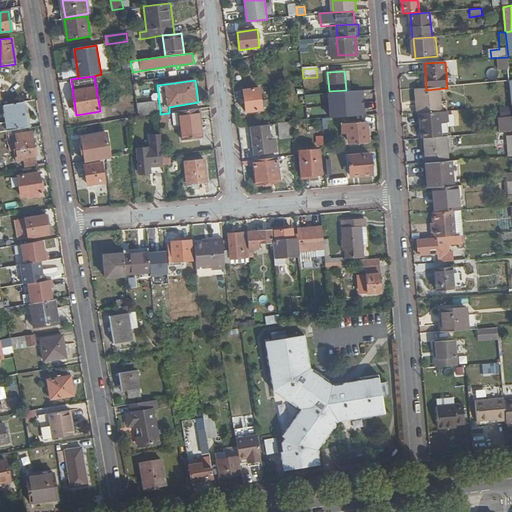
[(262,107),(262,102),(260,88),(244,90),(248,112),(263,110),(262,107)]
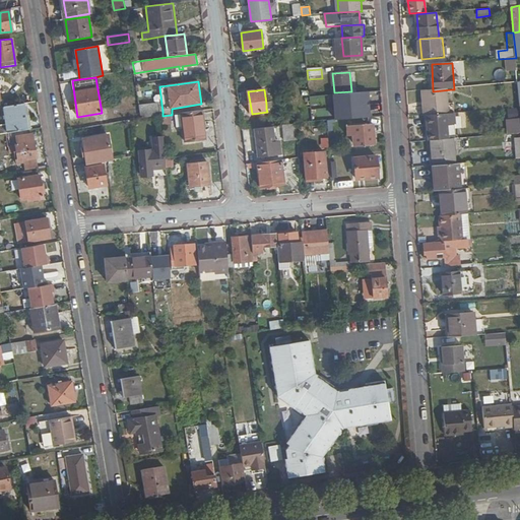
[(433,117),(452,115),(453,115),(451,89),(433,91),(429,91),(430,103),(433,103),(433,117)]
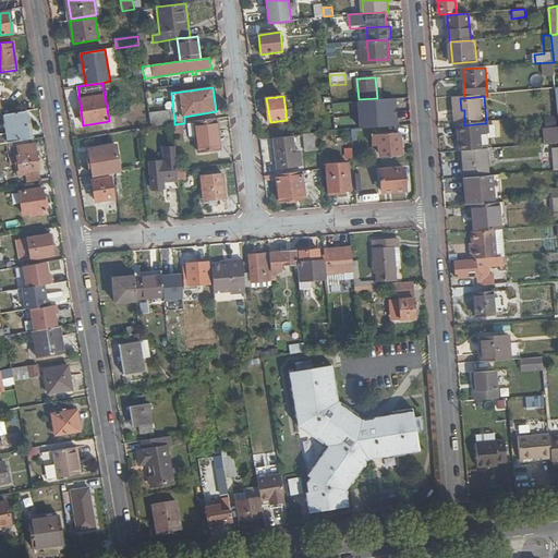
[(374,107),(374,111),(365,112),(365,118),(375,118),(375,122),(391,121),(390,106),(374,107)]
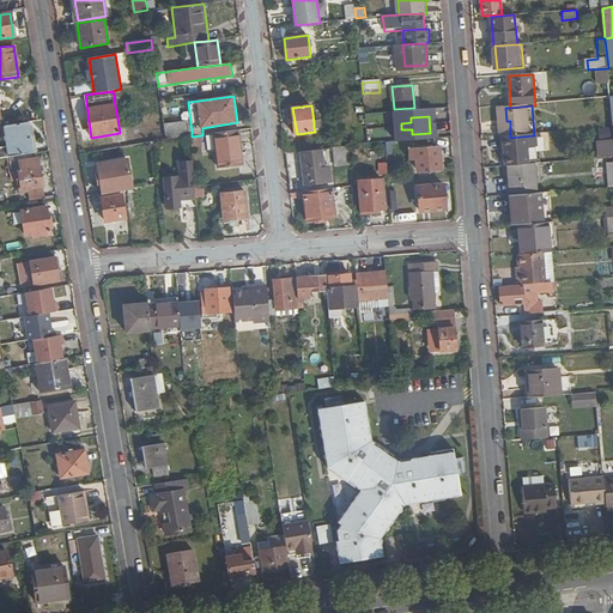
[(0,147),(0,158),(14,156),(32,153),(28,122),(2,127),(5,147),(0,147)]
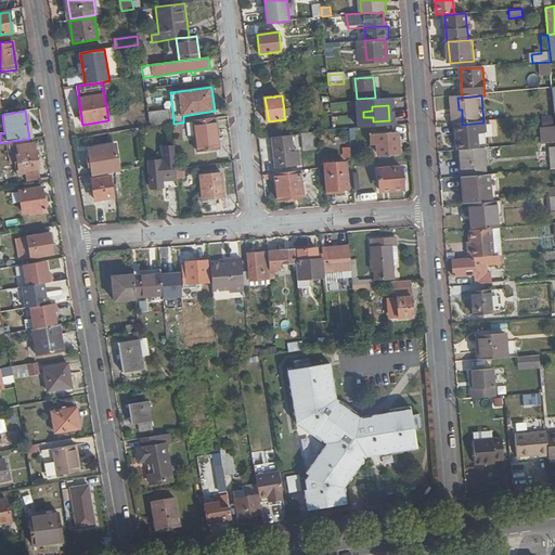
[(150,120),(173,118),(172,112),(149,114),(150,120)]
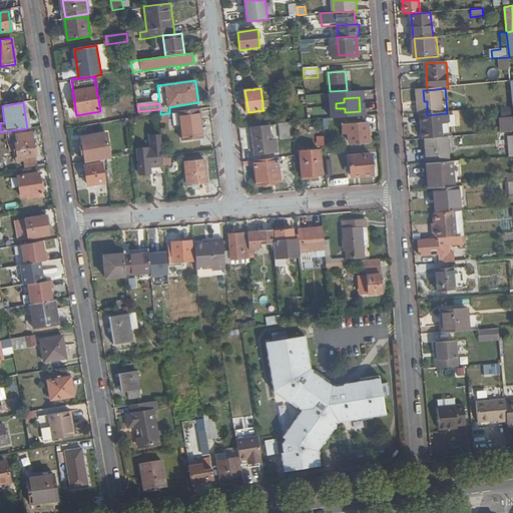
[(202,138),(199,109),(180,111),(183,140),(202,138)]
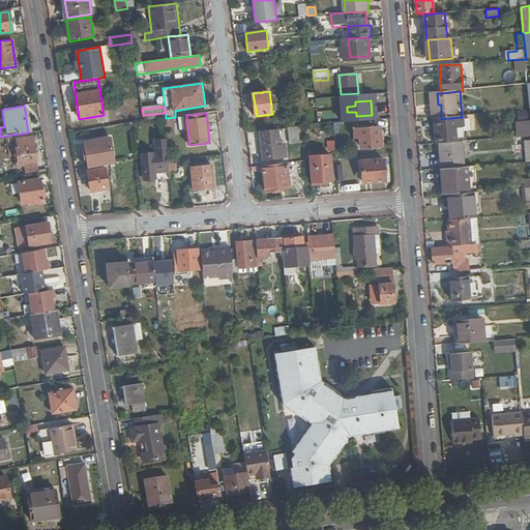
[(166,118),(167,126),(174,125),(174,117),(166,118)]
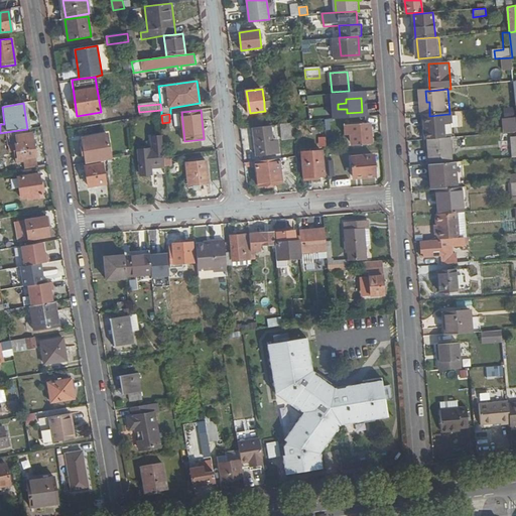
[(429,140),(450,138),(448,114),(429,116),(427,116),(428,140),(429,140)]
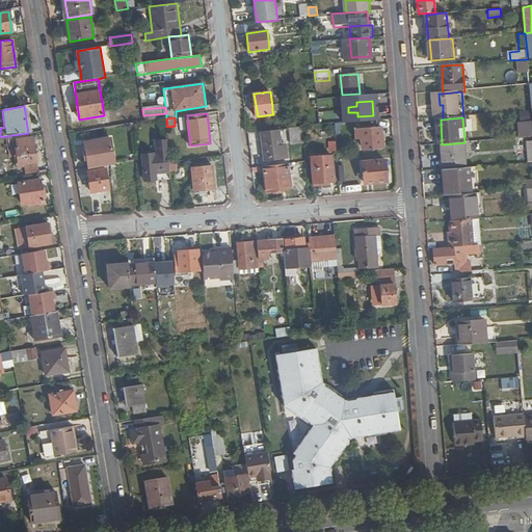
[(291,145),(304,143),(303,127),(289,129),(291,145)]
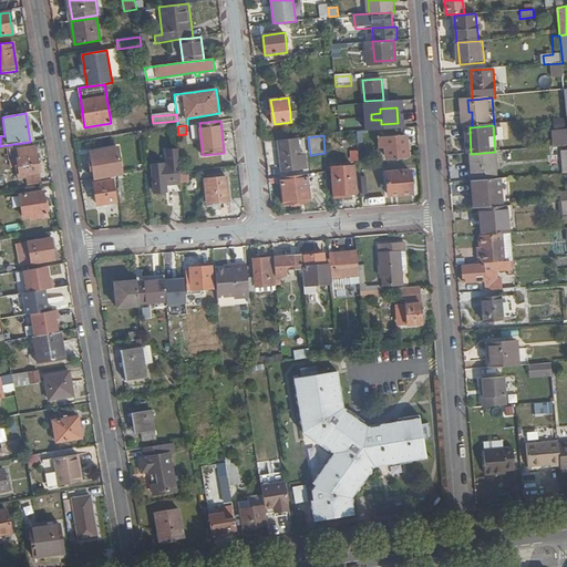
[(379,151),(387,150),(387,162),(409,161),(406,136),(378,138),(379,151)]
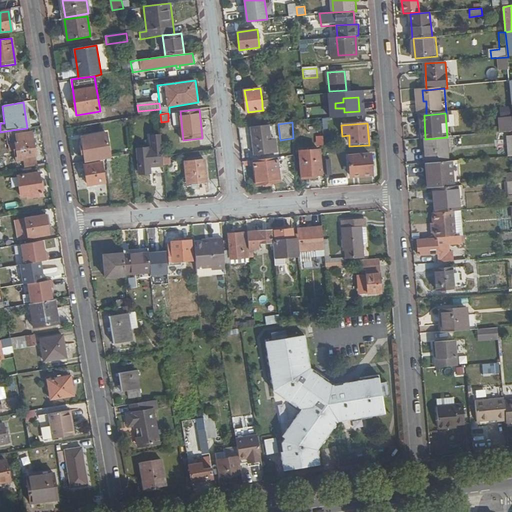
[(271,141),(269,125),(251,127),(254,155),(278,152),(276,141),(271,141)]
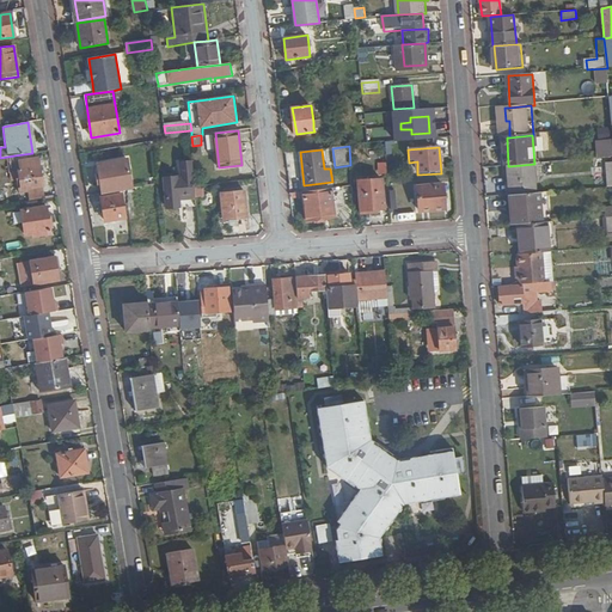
[(34,159),(32,153),(14,155),(18,171),(40,167),(37,159),(34,159)]
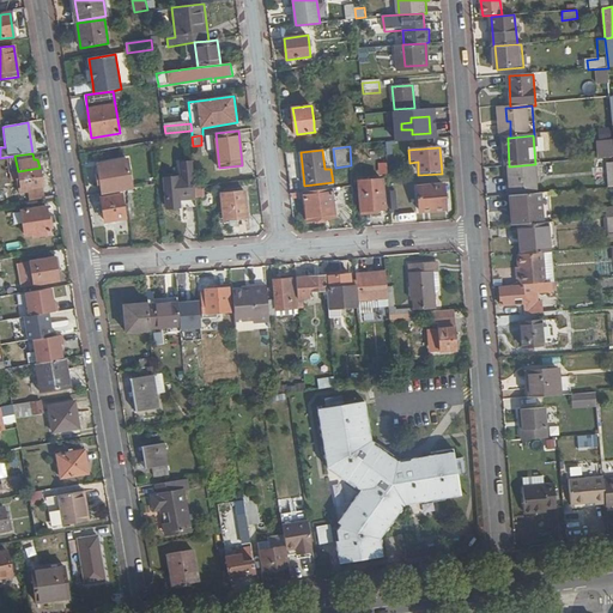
[(102,187),(103,194),(133,189),(128,159),(98,165),(98,168),(102,187)]
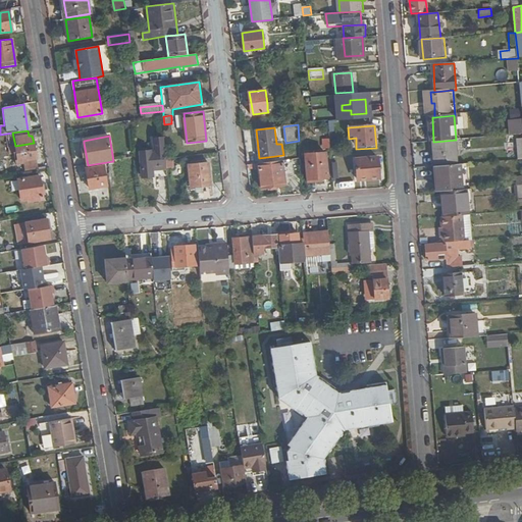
[(167,171),(166,159),(165,140),(155,141),(156,152),(139,153),(141,178),(154,178),(153,172),(167,171)]
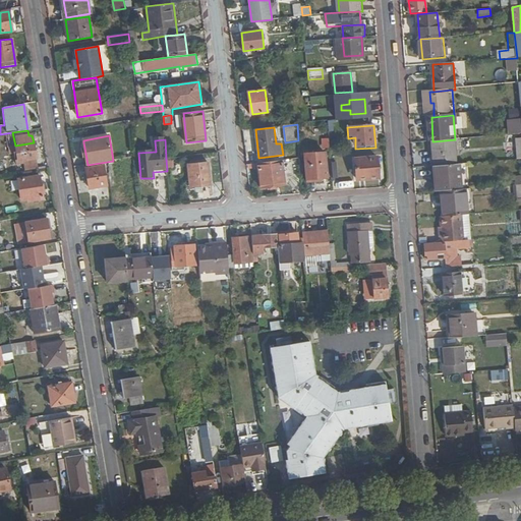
[(436,167),(457,165),(455,139),(433,141),(436,167)]
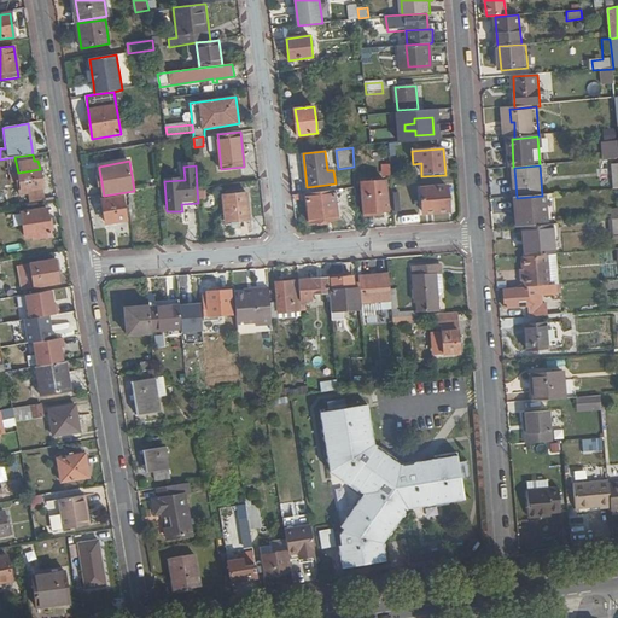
[(42,188),(40,169),(18,173),(21,192),(42,188)]
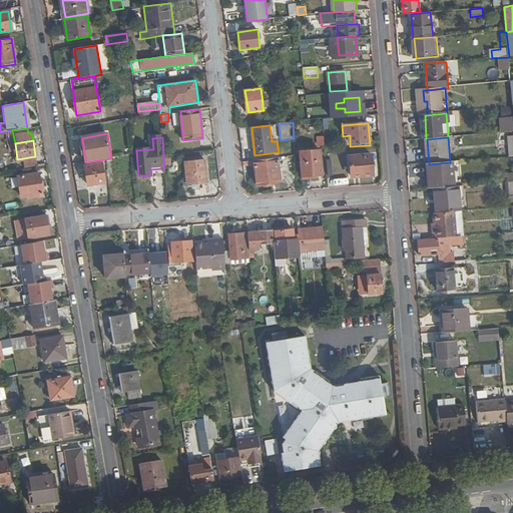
[(303,180),(319,178),(319,179),(319,180),(322,180),(322,179),(320,150),(300,152),(303,180)]
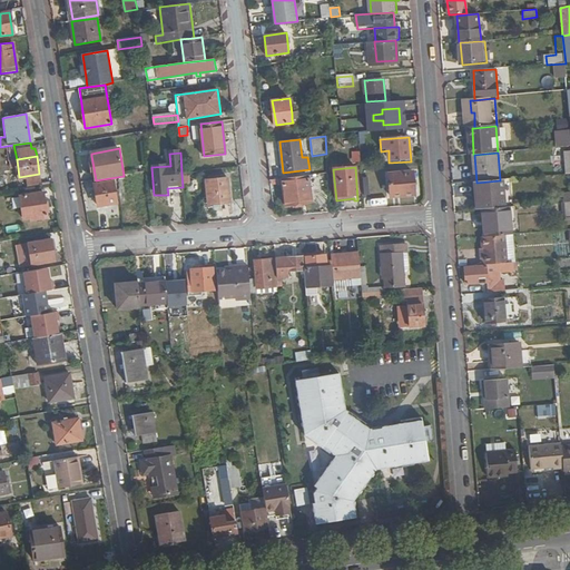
[(416,180),(413,180),(412,173),(387,174),(390,197),(414,195),(413,188),(416,187),(416,180)]
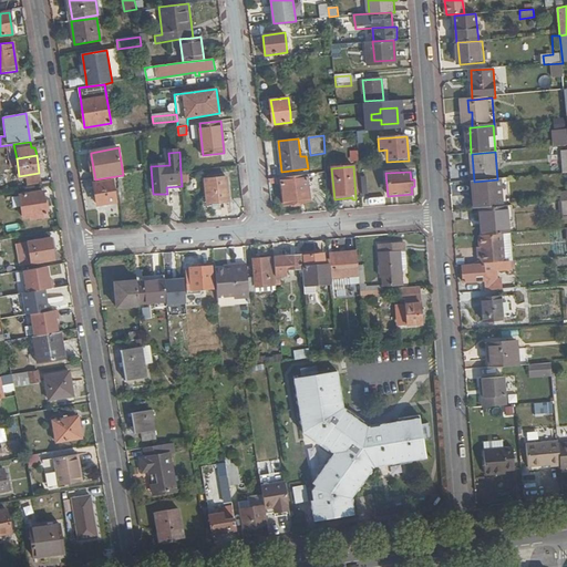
[(311,202),(307,175),(281,178),(285,205),(311,202)]
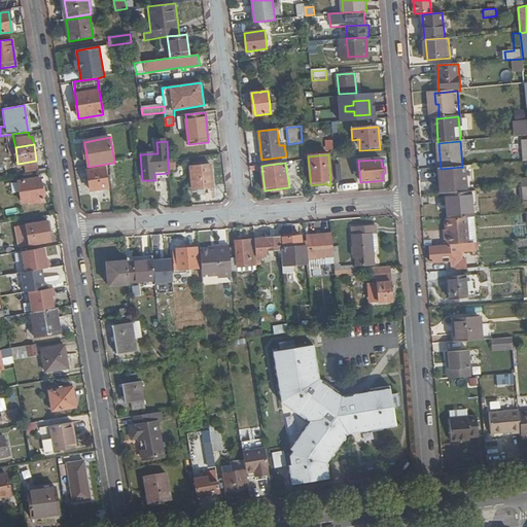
[(192,190),(214,187),(212,165),(190,167),(192,190)]
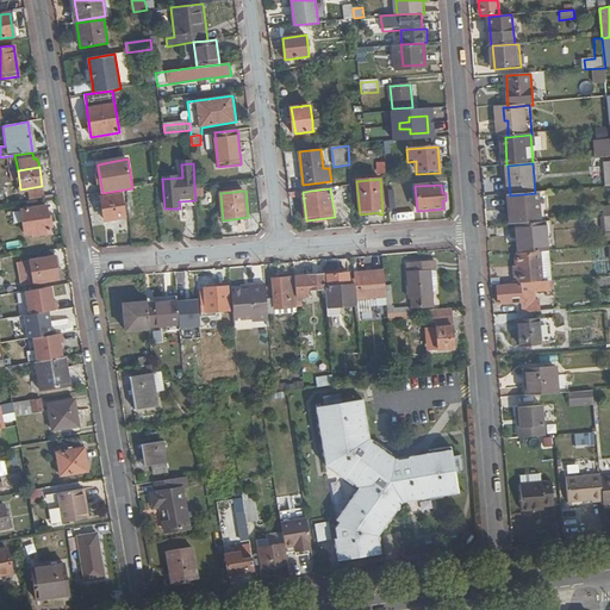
[(516,225),(537,224),(535,193),(510,195),(511,225),(516,225)]
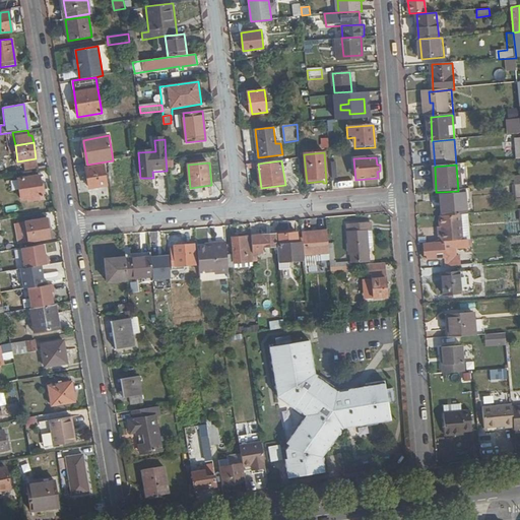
[(89,188),(107,185),(104,166),(86,169),(89,188)]
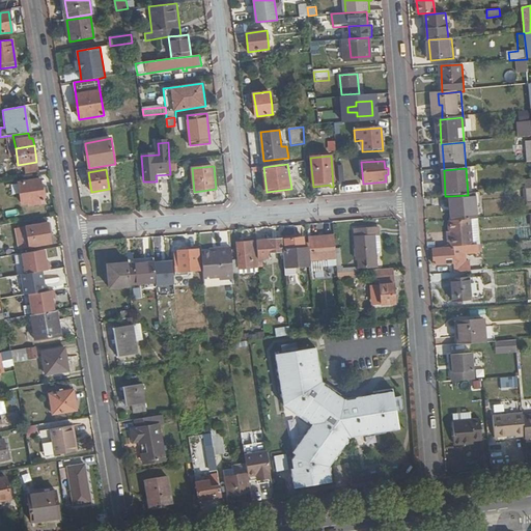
[(43,202),(39,180),(18,184),(22,205),(43,202)]
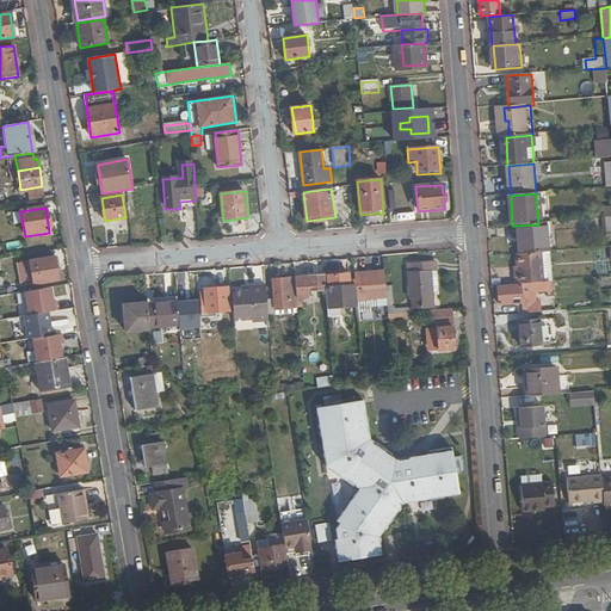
[(542,253),(545,253),(544,223),(538,224),(517,226),(519,254),(542,253)]
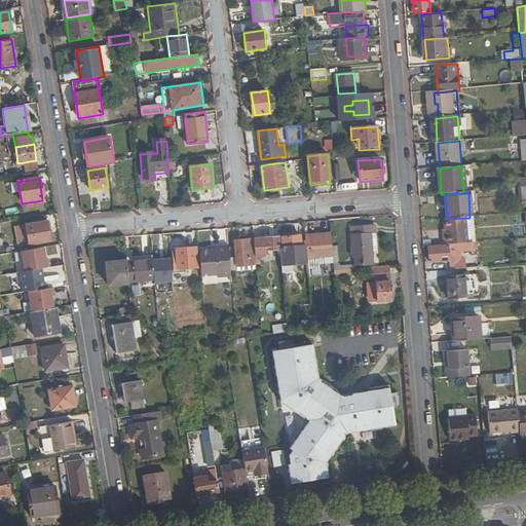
[(474,242),(477,242),(475,217),(470,218),(466,218),(447,219),(446,219),(446,228),(447,234),(445,234),(445,245),(453,243),(453,245),(460,245),(468,243),(474,243),(474,242)]
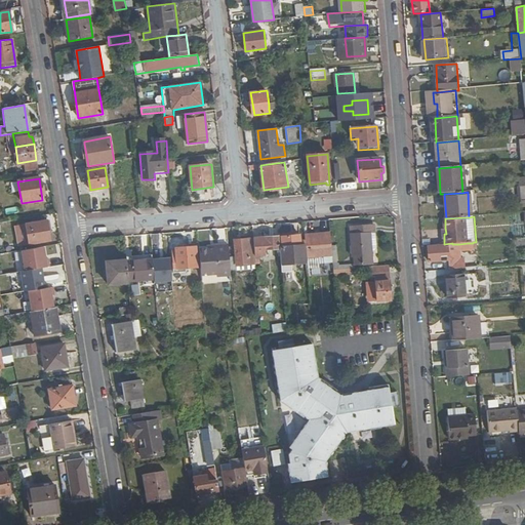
[(26,231),(28,245),(49,241),(46,220),(25,225),(26,231)]
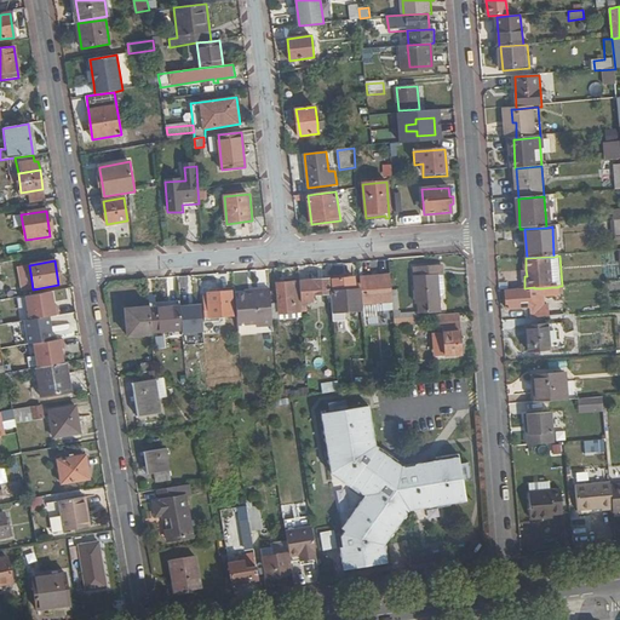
[(436,276),(443,276),(442,267),(412,269),(415,305),(418,305),(418,315),(440,314),(438,299),(436,276)]
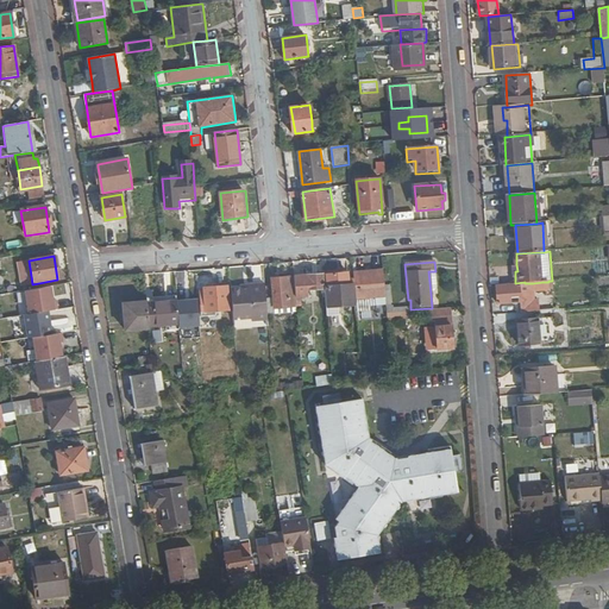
[(23,286),(32,284),(30,268),(20,269),(23,286)]
